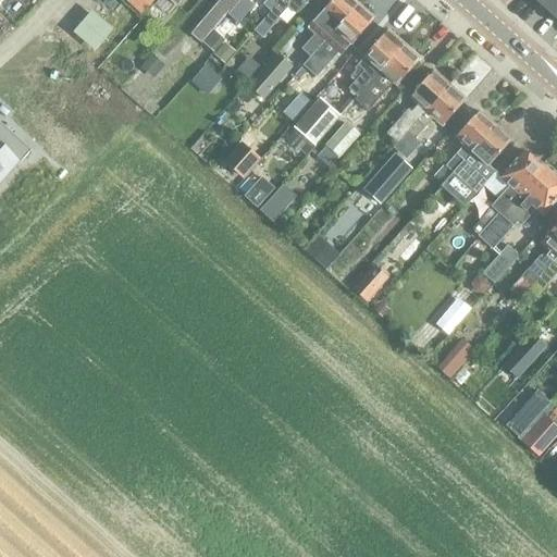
[(201,42),(234,5),(238,0),(220,0),(192,33),(201,42)]
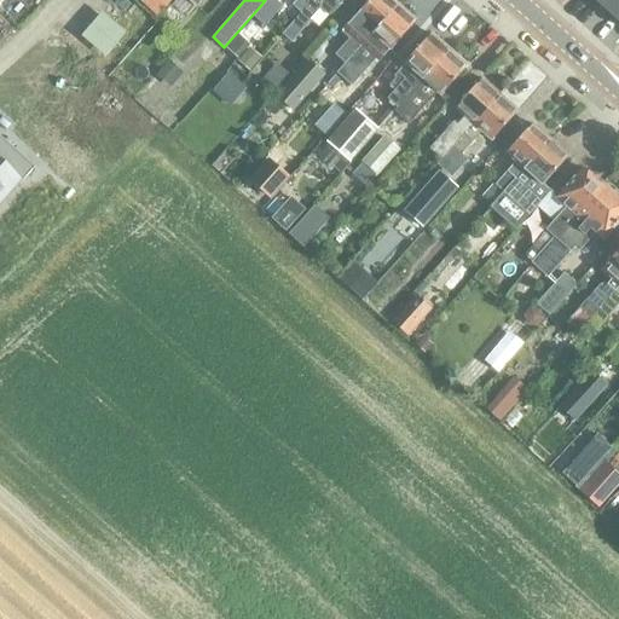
[(265,0),(260,6),(270,15),(282,0),(265,0)]
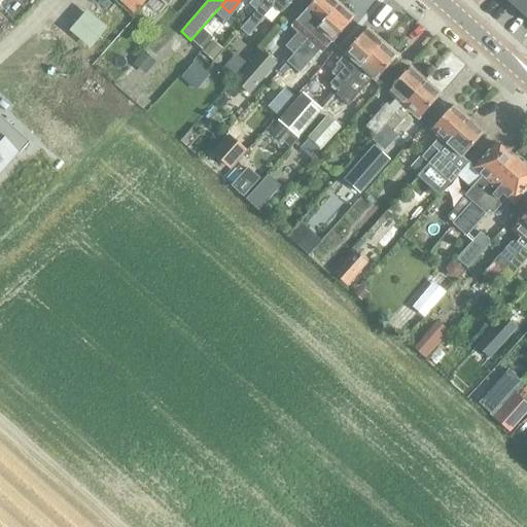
[(265,0),(256,9),(240,28),(248,35),(265,16),(264,15),(273,5),(279,11),(282,10),(283,11),(289,3),(291,0),(265,0)]
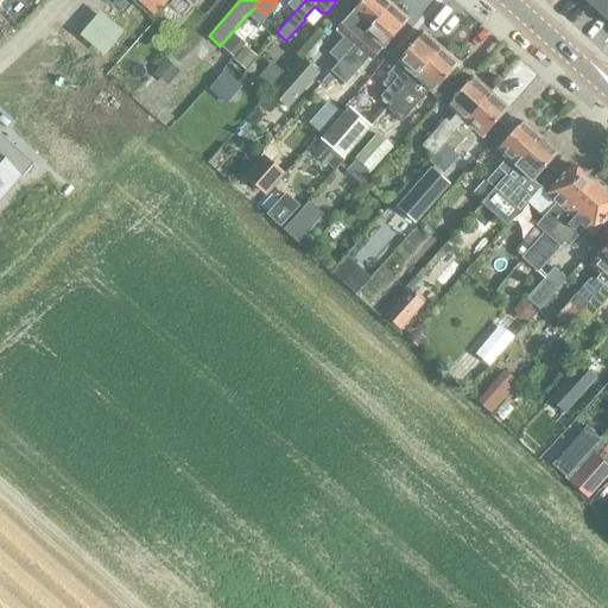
[(290,0),(287,4),(296,11),(305,0),(290,0)]
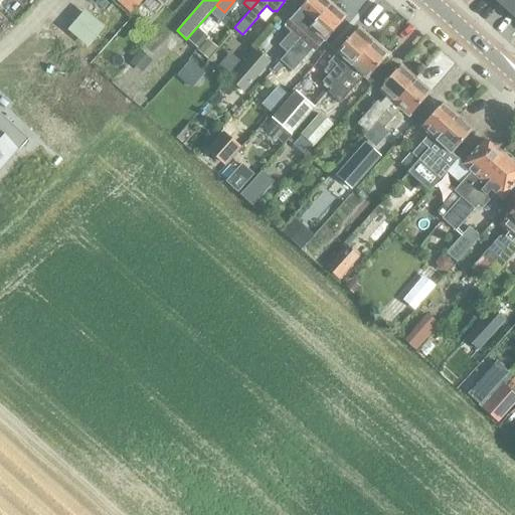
[(289,51),(293,47),(331,3),(328,0),(307,0),(295,14),(288,22),(296,29),(283,44),(289,51)]
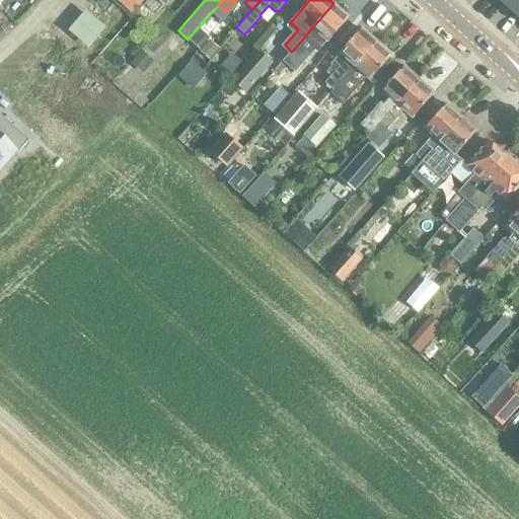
[(518,0),(498,0),(512,11),(518,2),(518,0)]
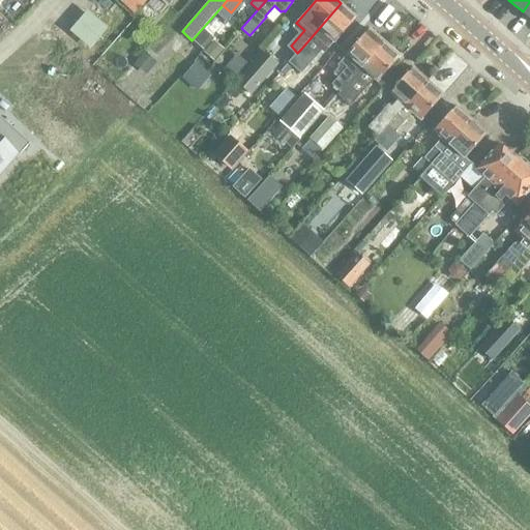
[(356,17),(341,3),(301,49),(308,55),(326,34),(334,42),(356,17)]
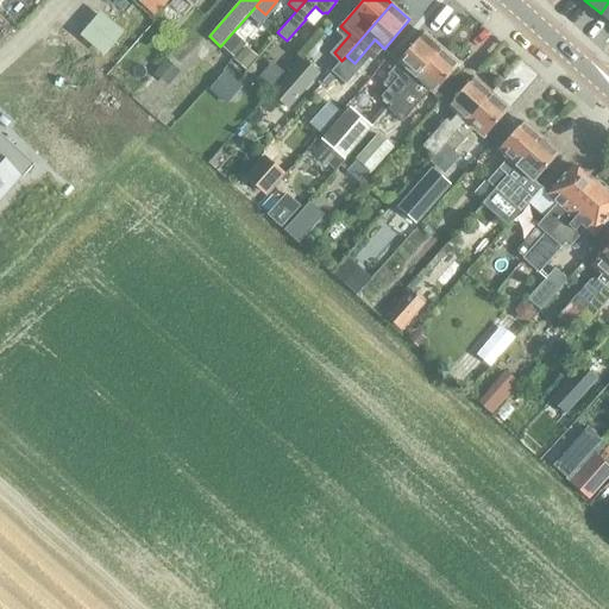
[(105,13),(87,36),(110,52),(126,30),(105,13)]
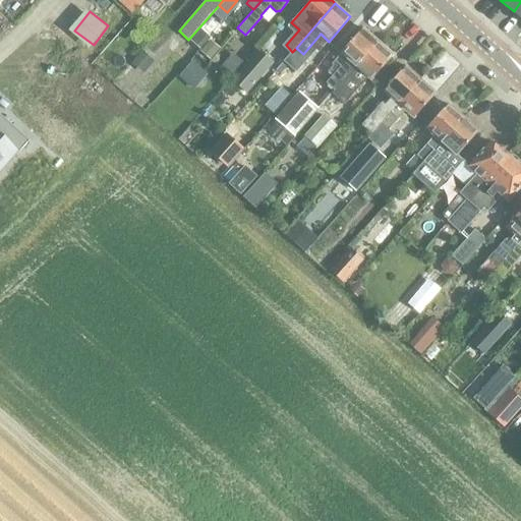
[(204,37),(213,25),(207,20),(197,32),(204,37)]
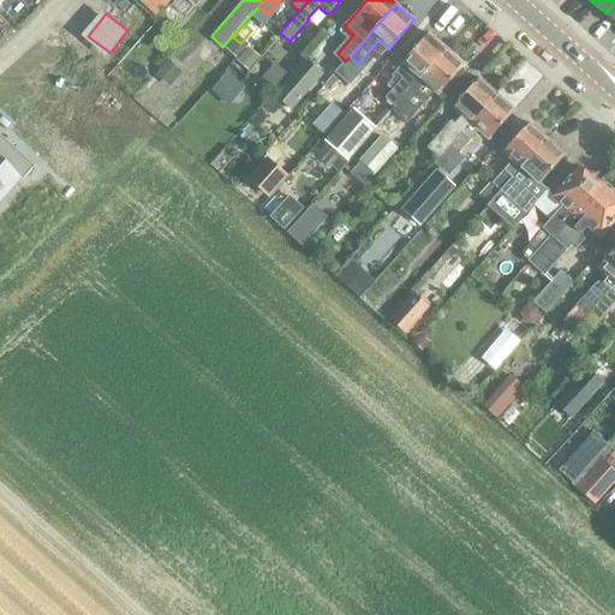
[(428,33),(402,61),(394,71),(401,78),(384,97),(394,106),(446,48),(428,33)]
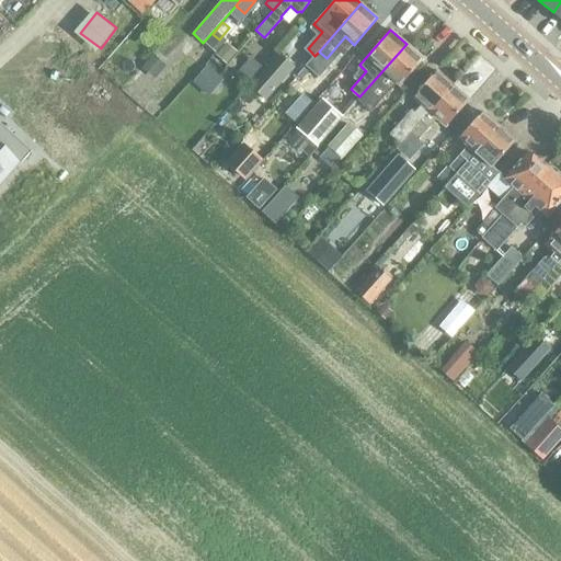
[(212,54),(221,43),(212,34),(202,45),(212,54)]
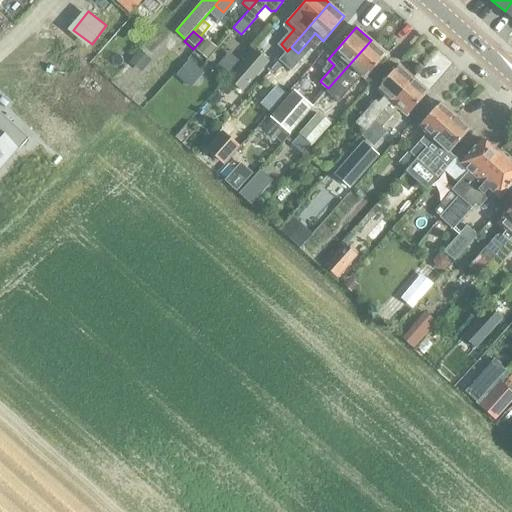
[(371,40),(328,88),(326,91),(338,102),(361,76),(364,78),(386,54),(371,40)]
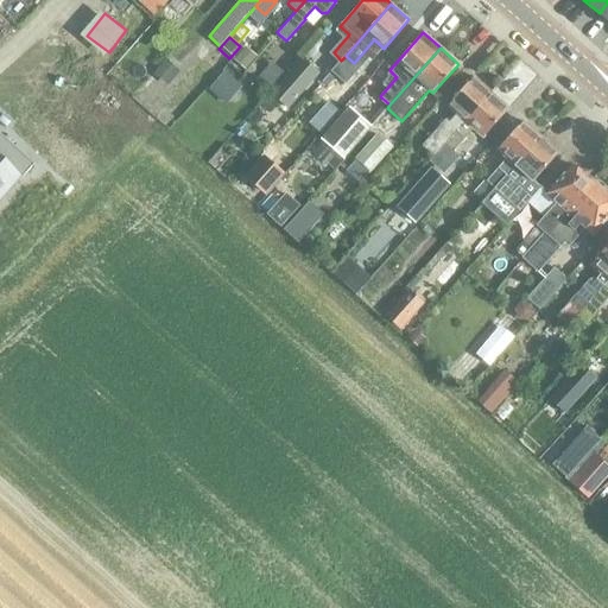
[(245,67),(252,58),(242,50),(235,58),(245,67)]
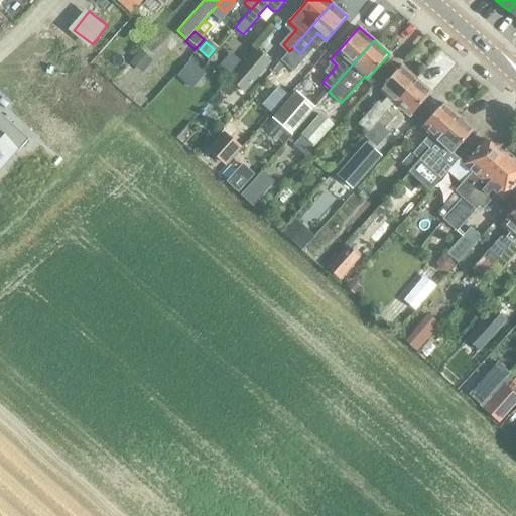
[(274,58),(259,45),(230,78),(245,91),(274,58)]
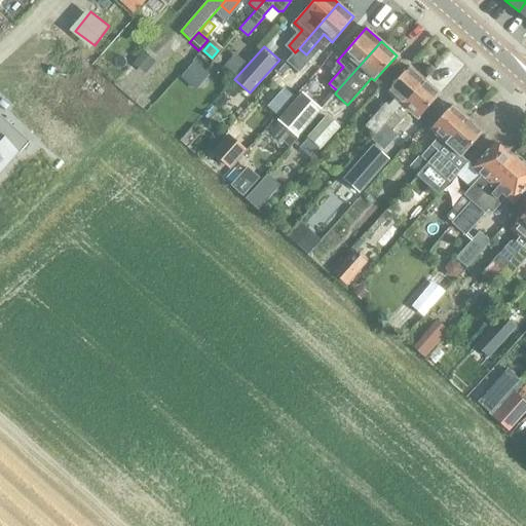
[(147,69),(154,61),(143,50),(136,59),(147,69)]
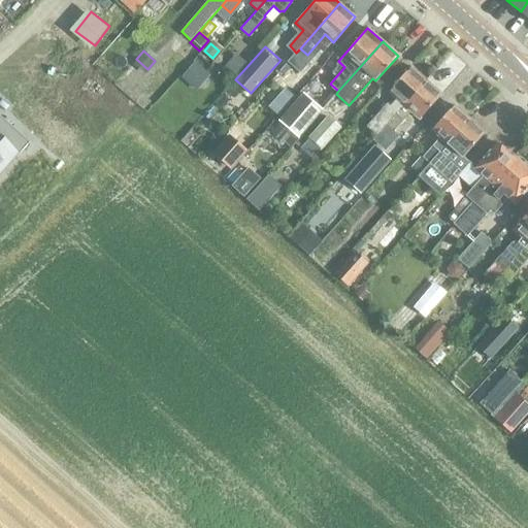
[(190,87),(203,71),(194,63),(180,77),(190,87)]
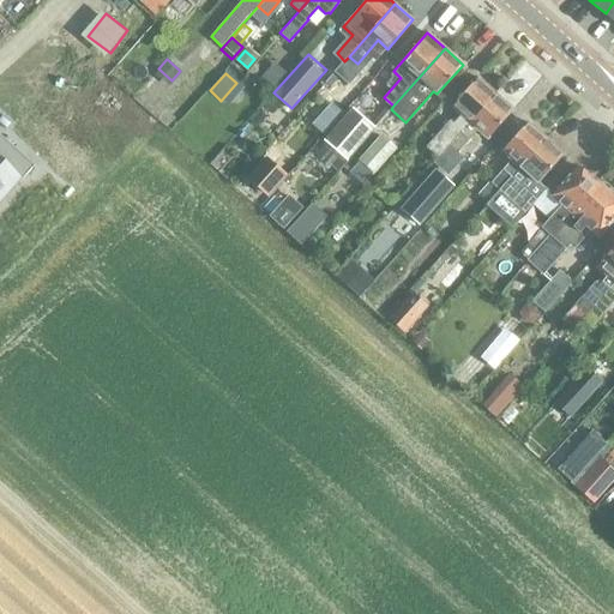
[(449,144),(450,145),(495,94),(477,77),(452,106),(462,115),(441,138),(438,134),(421,154),(432,163),(449,144)]
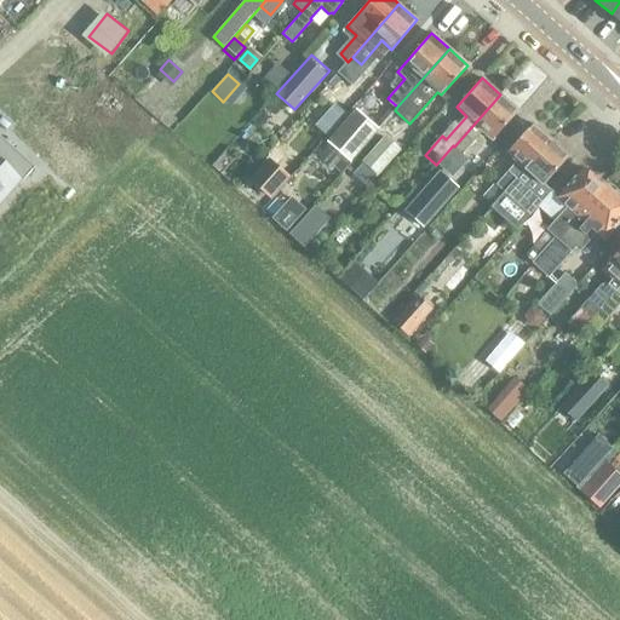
[(518,110),(500,95),(454,147),(463,154),(483,131),(493,139),(518,110)]
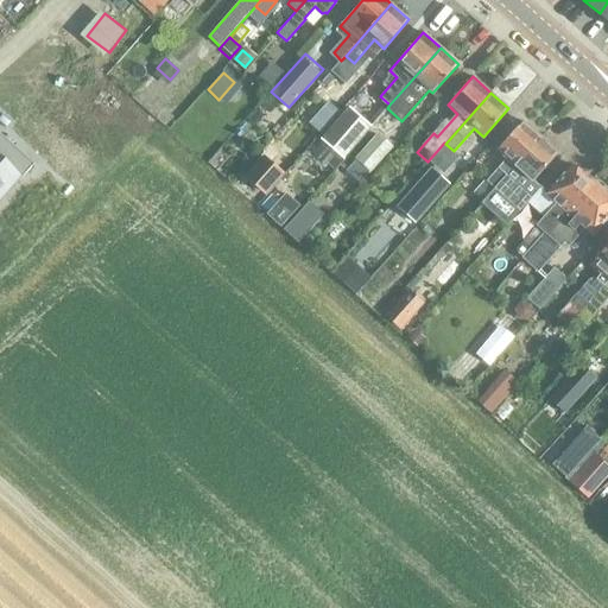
[(343,157),(371,126),(349,107),(322,139),(343,157)]
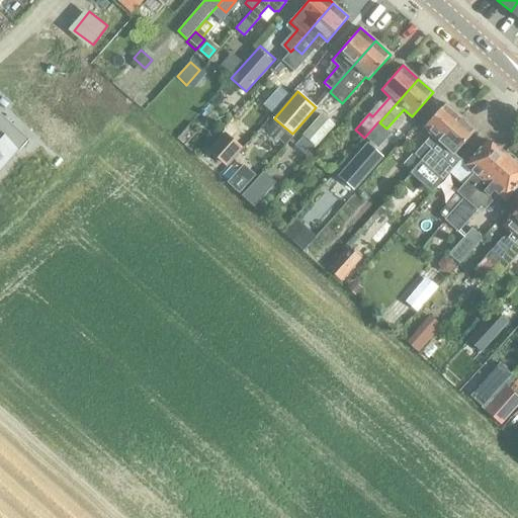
[(432,135),(415,154),(410,159),(417,165),(421,160),(460,116),(445,102),(424,127),(432,135)]
